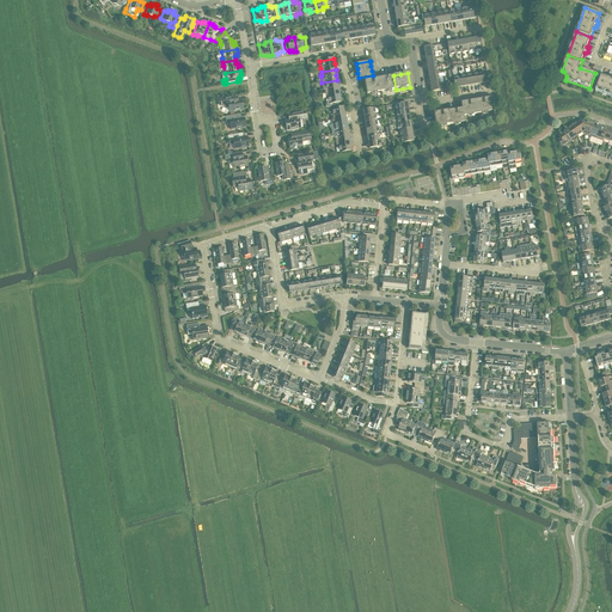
[(386,77),(379,78),(381,92),(389,91),(396,90),(393,75),(386,77)]
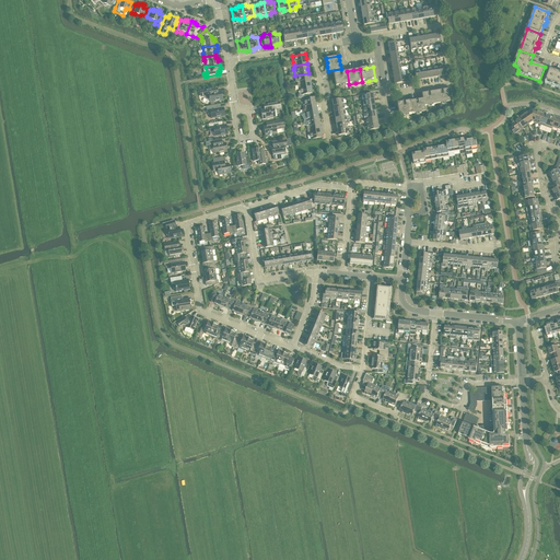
[(559,72),(550,69),(546,83),(559,88),(559,72)]
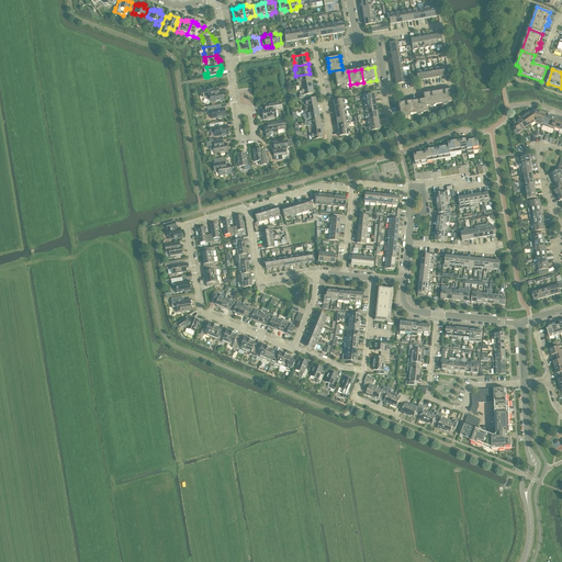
[(341,72),(335,74),(337,87),(344,86),(350,85),(348,71),(341,72)]
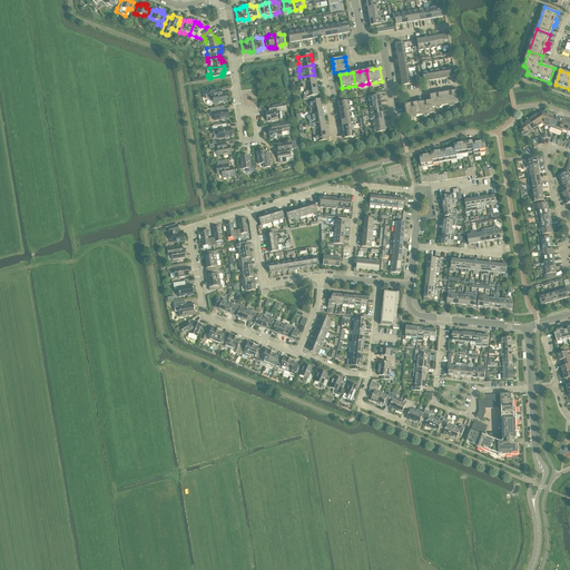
[(316,85),(315,79),(314,75),(300,77),(302,85),(303,84),(303,87),(316,85)]
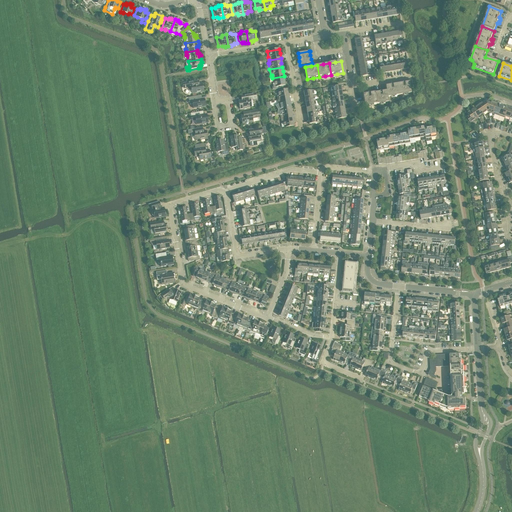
[(285,86),(284,81),(284,76),(272,78),(273,83),(275,82),(275,85),(274,86),(273,86),(272,87),(272,88),(273,90),(283,88),(283,86),(285,86)]
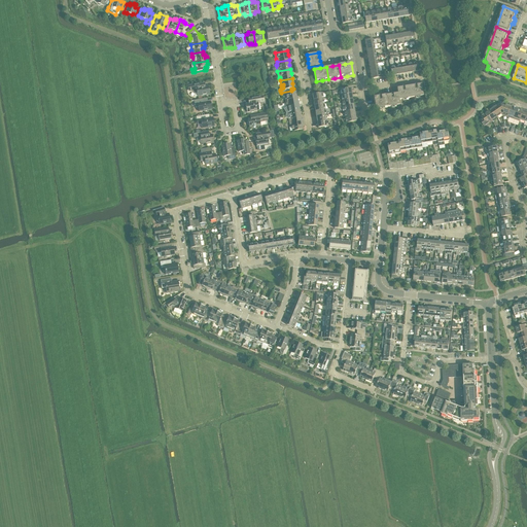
[(208,85),(205,86),(204,82),(188,85),(189,92),(192,91),(192,92),(194,92),(195,93),(196,93),(197,93),(198,97),(210,95),(208,85)]
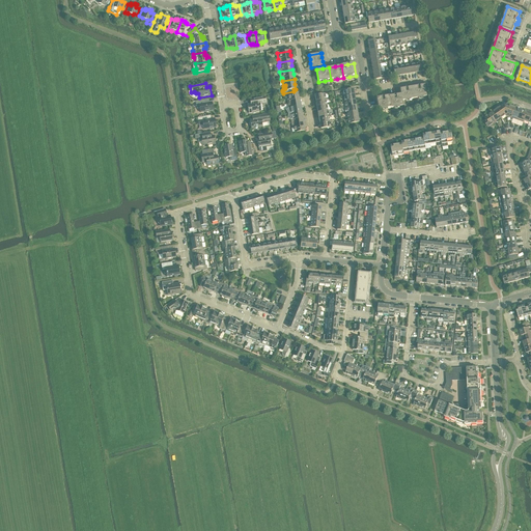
[(402,101),(426,96),(424,85),(399,89),(400,94),(376,99),(379,110),(403,106),(402,101)]
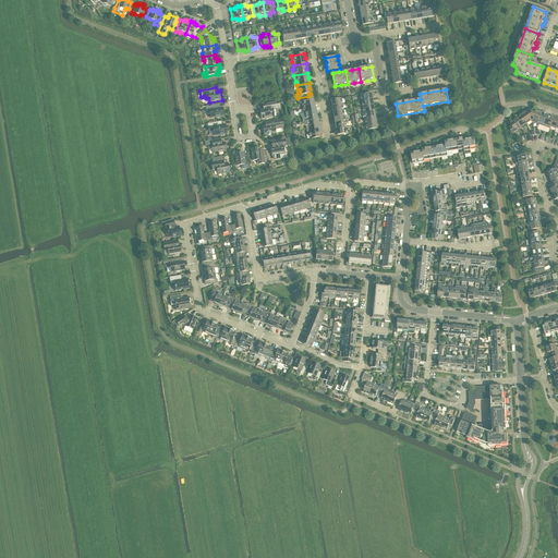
[(304,105),(302,105),(303,110),(311,108),(315,108),(314,102),(314,97),(303,99),(304,105)]
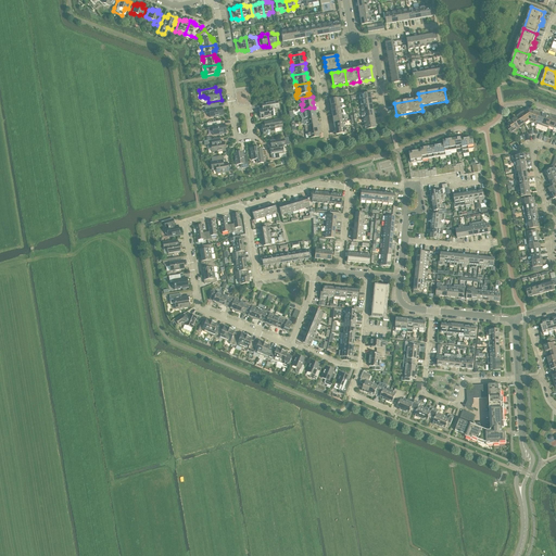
[(263,109),(258,110),(261,118),(264,117),(265,118),(267,118),(268,117),(273,116),(272,110),(279,109),(278,101),(273,102),(264,103),(262,104),(263,109)]
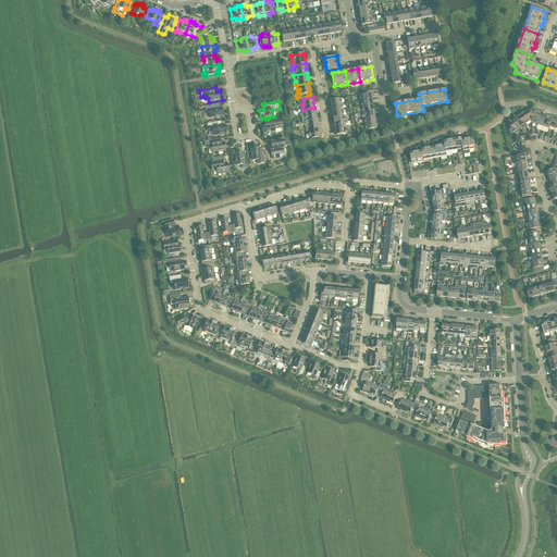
[(218,103),(206,106),(207,114),(210,113),(211,118),(215,118),(218,119),(219,116),(223,115),(222,107),(218,108),(218,103)]
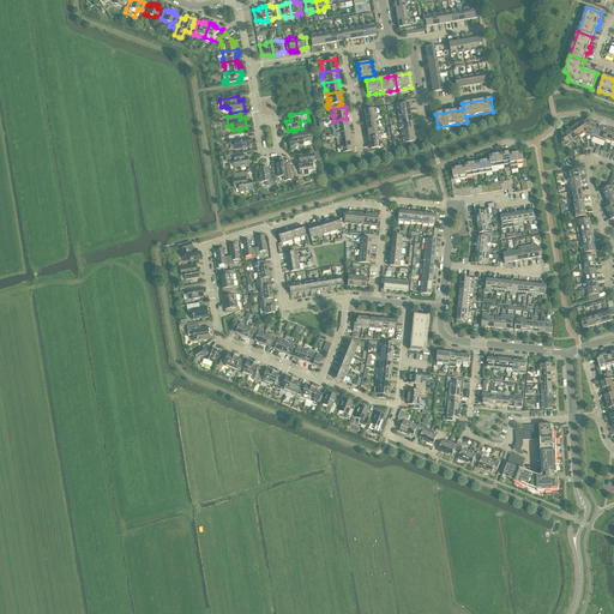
[(333,126),(331,127),(333,132),(349,130),(348,125),(347,119),(342,119),(333,121),(333,126)]
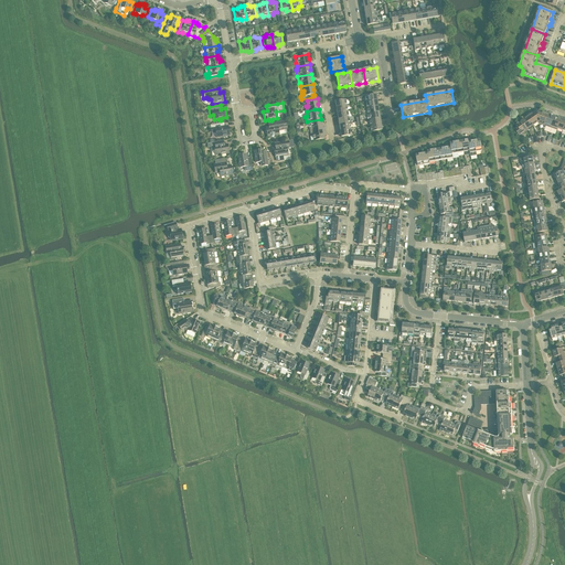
[(539,123),(543,112),(540,110),(533,115),(537,123),(539,123)]
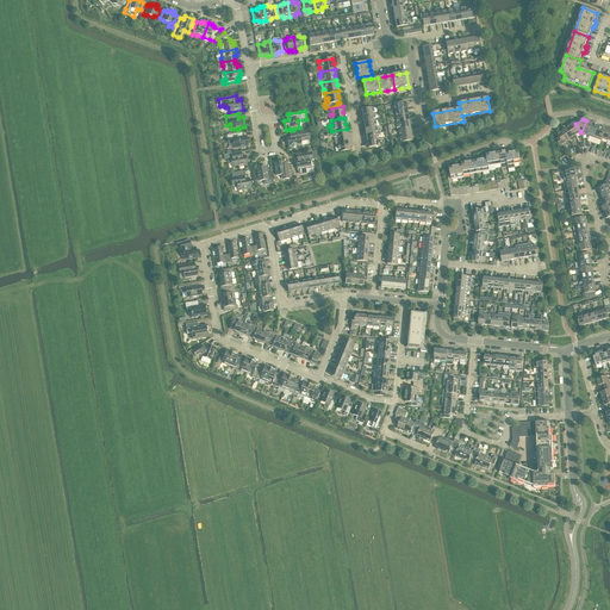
[(587,136),(592,123),(586,120),(582,132),(582,134),(587,136)]
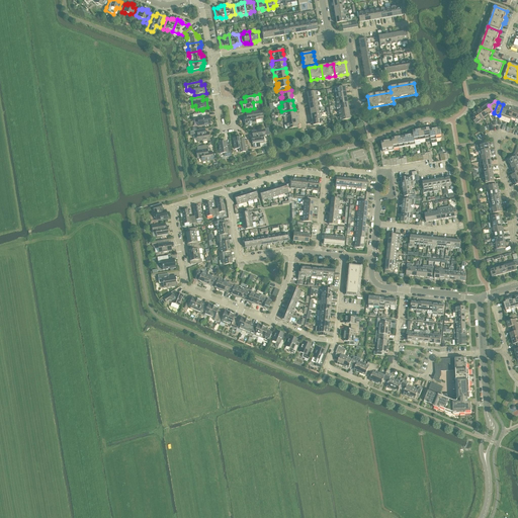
[(493,112),(489,105),(487,103),(483,106),(489,115),(493,112)]
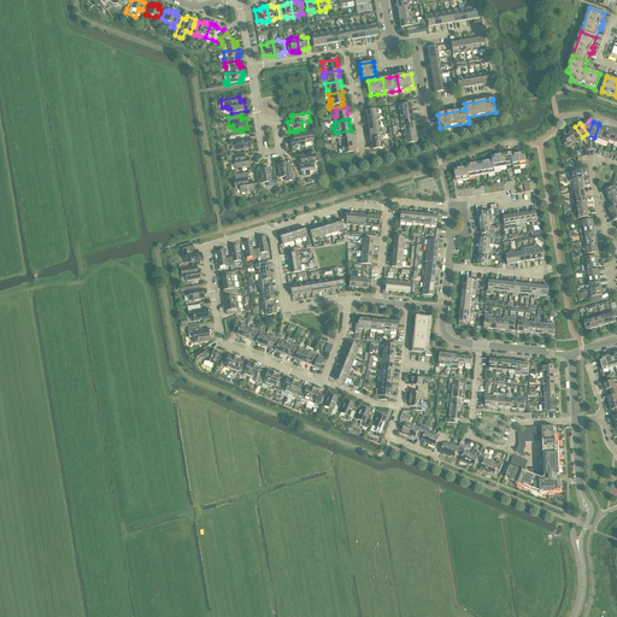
[(600,140),(605,128),(603,128),(601,128),(600,128),(601,125),(599,124),(594,137),(599,139),(599,141),(600,141),(600,140)]
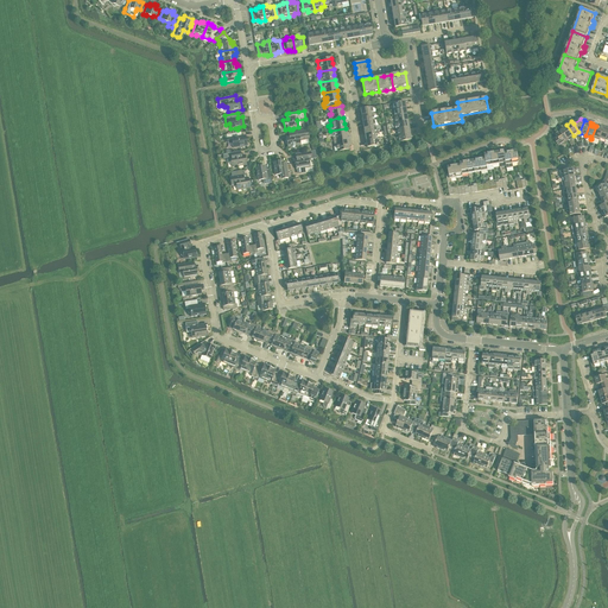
[(575,137),(574,135),(567,125),(564,127),(565,130),(565,131),(564,130),(563,130),(562,131),(568,140),(569,140),(571,141),(574,139),(574,137),(575,137)]
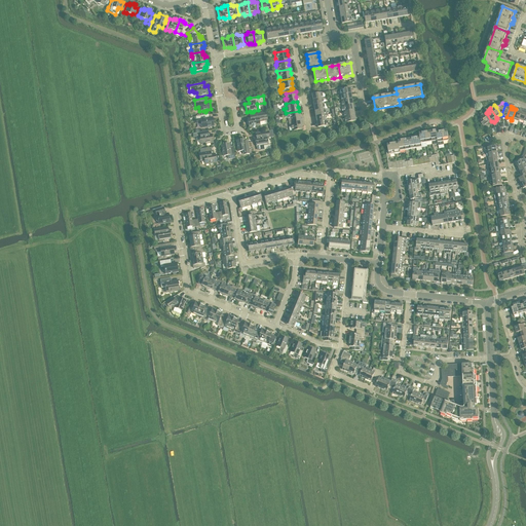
[(519,120),(522,110),(520,109),(519,111),(518,111),(517,110),(516,109),(512,119),(512,120),(513,120),(514,120),(519,121),(519,120)]
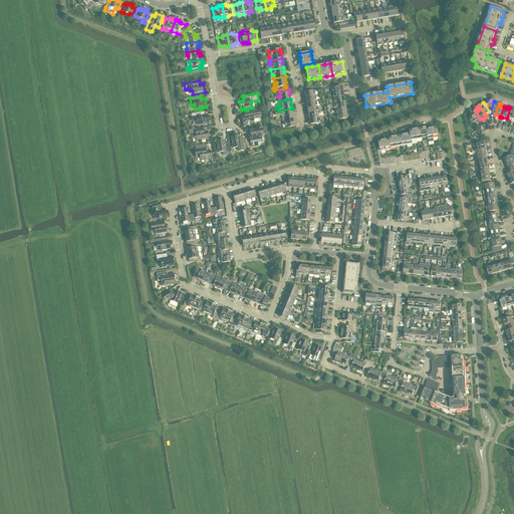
[(279,110),(278,115),(281,115),(282,119),(289,118),(293,117),(292,112),(292,108),(279,110)]
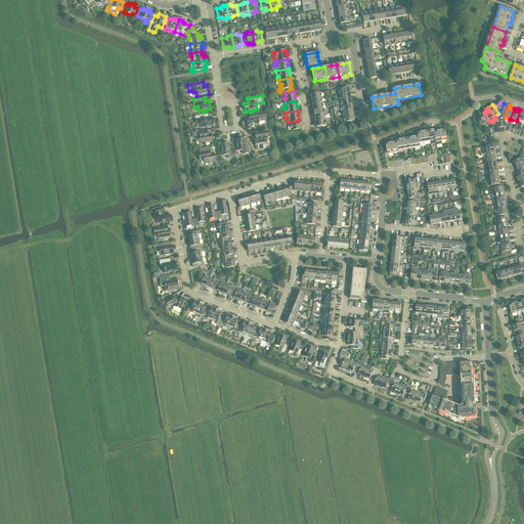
[(247,121),(246,122),(246,124),(247,125),(248,125),(248,127),(251,126),(252,127),(253,127),(254,125),(259,125),(258,122),(267,121),(265,112),(261,113),(249,115),(250,119),(247,119),(247,121)]
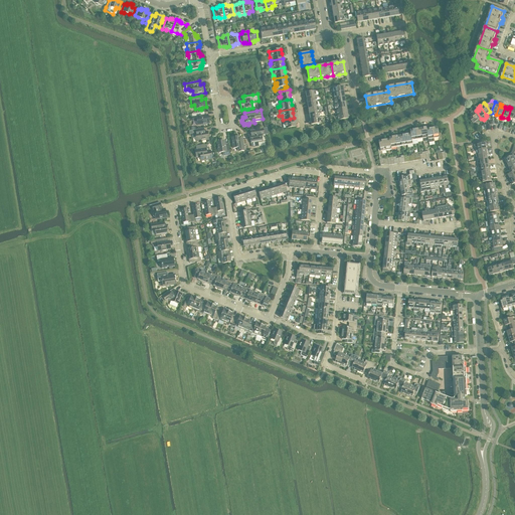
[(481,119),(476,111),(474,112),(474,113),(474,114),(472,112),(470,114),(472,116),(469,117),(471,124),(473,123),(474,125),(478,122),(480,122),(480,119),(481,119)]
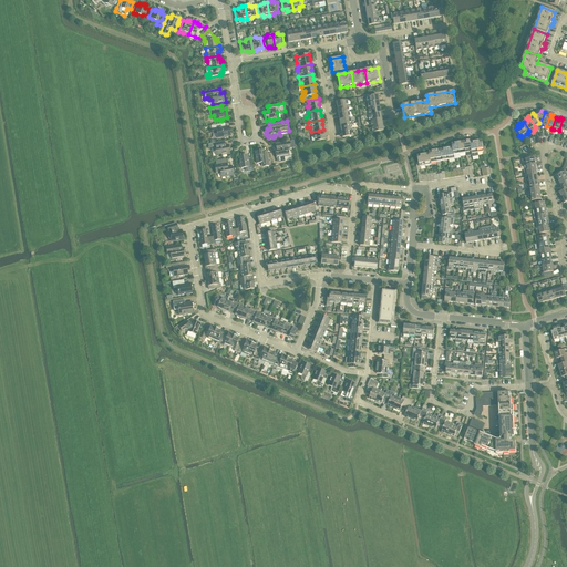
[(223,123),(210,125),(213,133),(217,132),(218,137),(224,137),(226,137),(227,136),(230,135),(229,126),(225,127),(224,126),(223,123)]
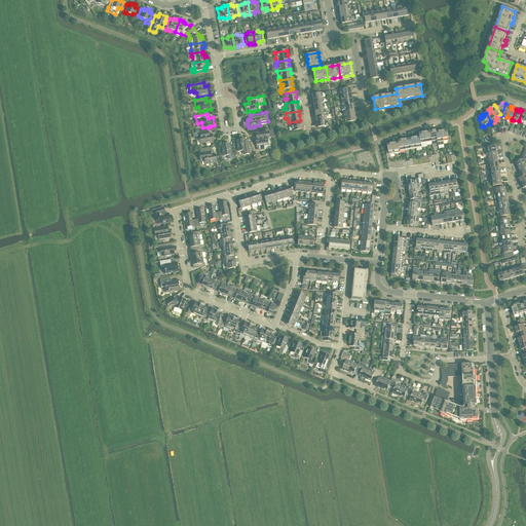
[(296,121),(289,122),(290,126),(291,126),(292,132),(302,129),(301,125),(300,120),(296,121)]
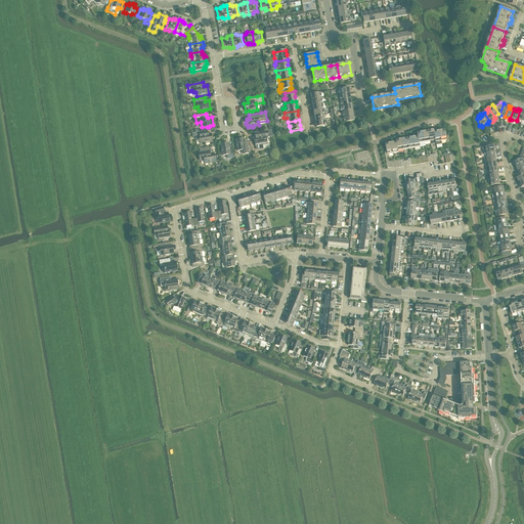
[(202,132),(192,133),(193,137),(197,136),(197,139),(198,139),(199,139),(200,144),(213,142),(212,140),(213,140),(214,139),(213,137),(212,137),(211,133),(208,134),(207,130),(202,132)]
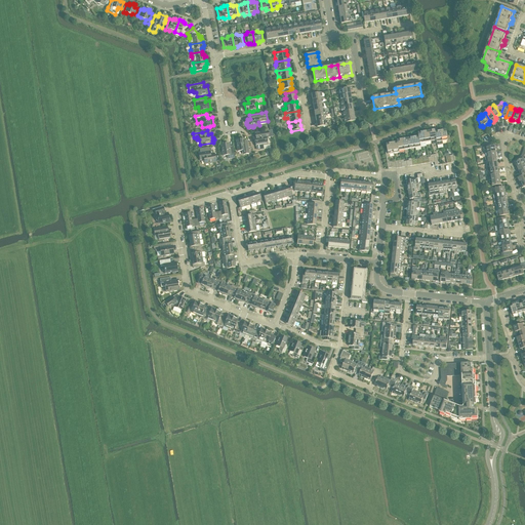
[(255,137),(252,137),(253,142),(254,142),(255,147),(256,146),(256,151),(264,150),(264,145),(268,145),(267,138),(269,137),(273,136),(272,130),(256,133),(255,133),(255,137)]
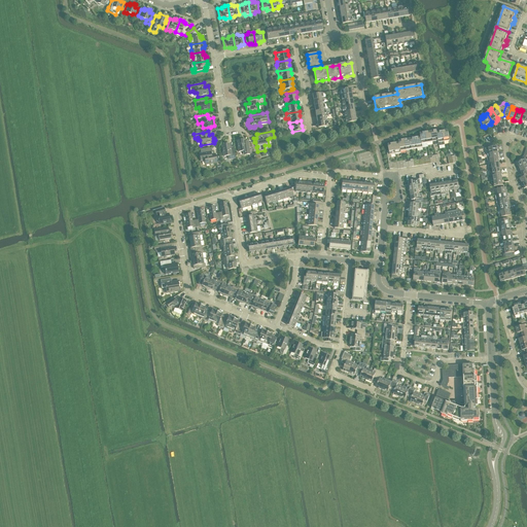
[(444,142),(445,142),(449,141),(449,144),(453,143),(451,137),(449,138),(448,131),(443,132),(444,142)]
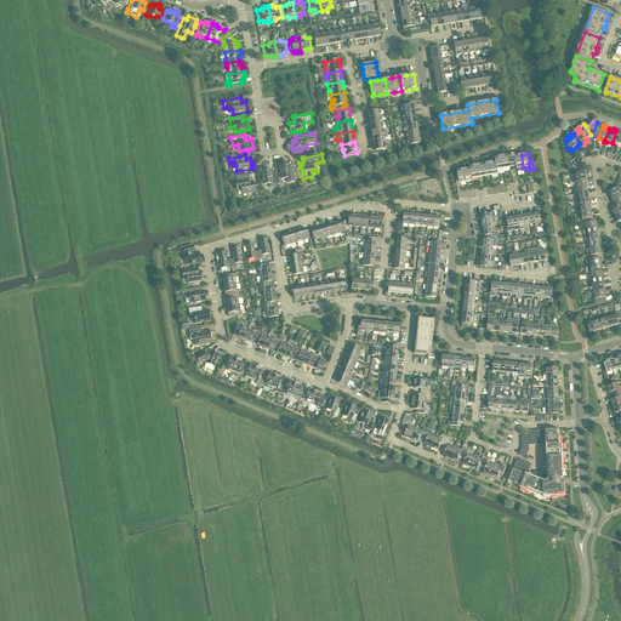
[(288,165),(279,166),(281,178),(286,178),(286,182),(289,182),(295,181),(292,166),(289,167),(288,165)]
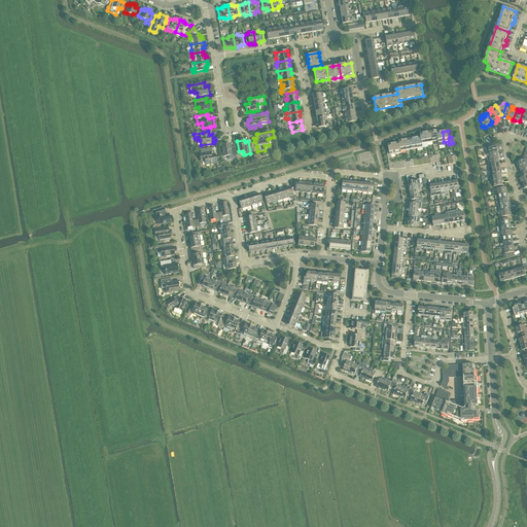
[(230,144),(222,145),(223,156),(227,155),(229,159),(230,160),(236,159),(234,146),(231,147),(230,144)]
